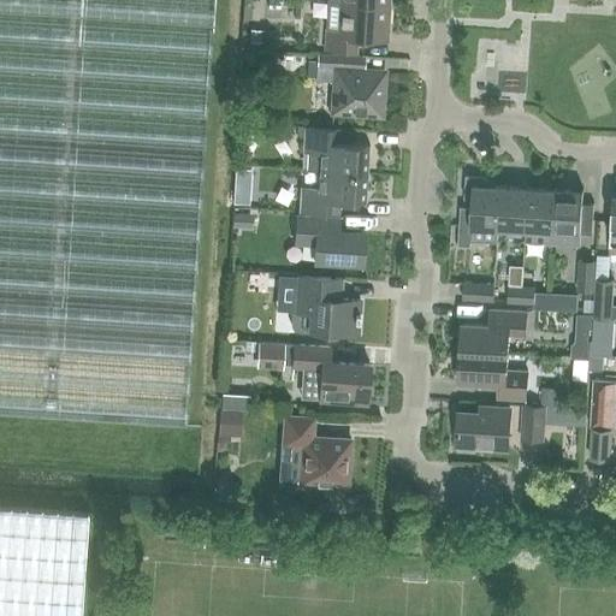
[(0,0),(0,415),(187,428),(213,0),(0,0)]
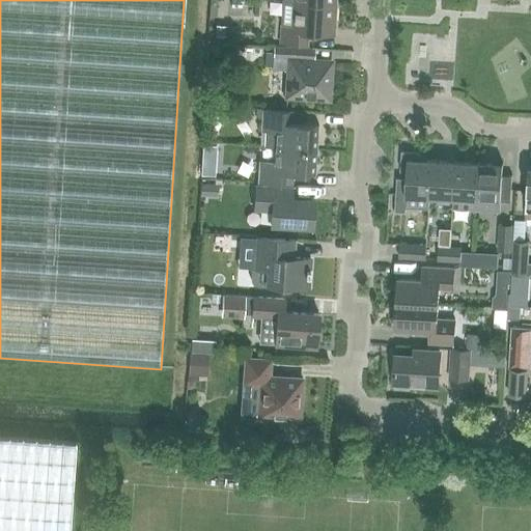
[(281,26),(281,44),(307,45),(307,32),(333,34),(334,4),(292,2),(291,26),(281,26)]
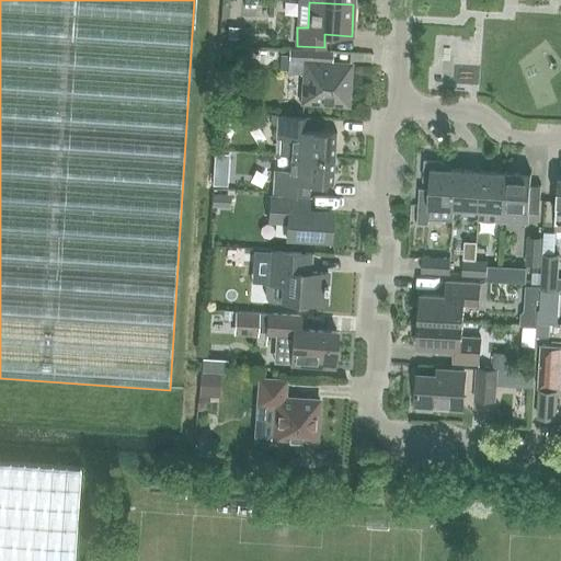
[(289,48),(288,61),(287,73),(305,75),(302,102),(346,105),(350,66),(332,65),(319,64),(320,50),(289,48)]
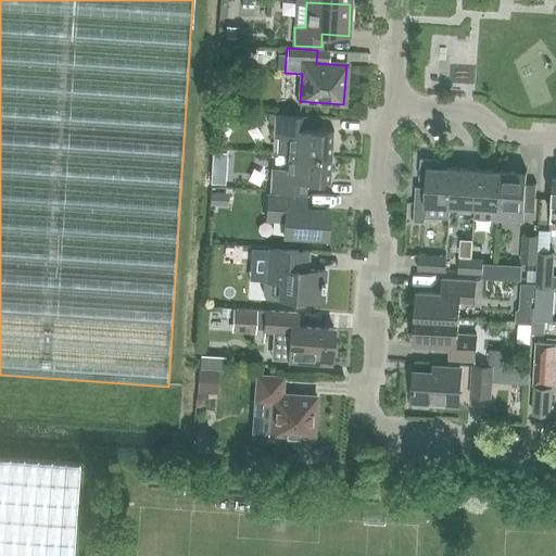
[(278,137),(277,152),(332,156),(335,130),(316,129),(311,129),(311,115),(304,115),(276,113),(274,137),(278,137)]
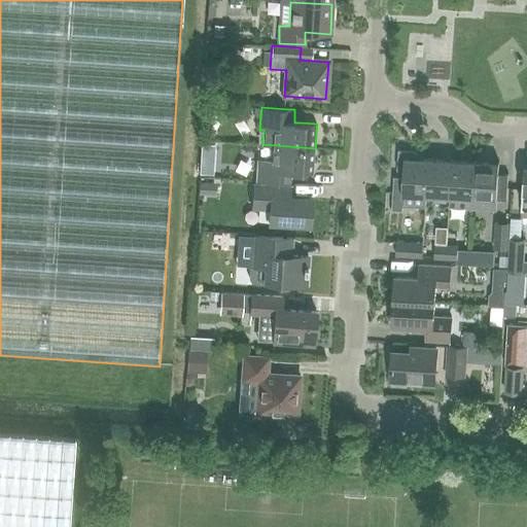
[(315,148),(262,144),(262,146),(273,146),(272,160),(257,159),(256,169),(255,181),(283,182),(284,171),(314,172),(315,148)]
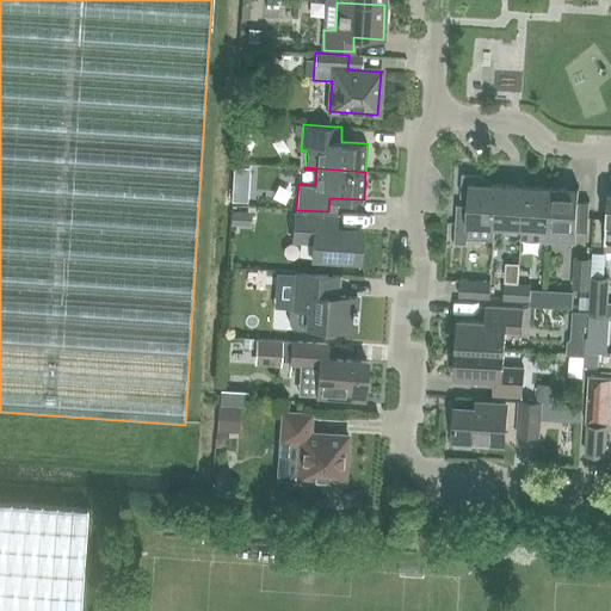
[(468,226),(494,227),(497,184),(485,183),(485,180),(481,176),(464,174),(463,174),(461,196),(468,197),(468,207),(458,205),(457,205),(455,242),(467,244),(468,226)]
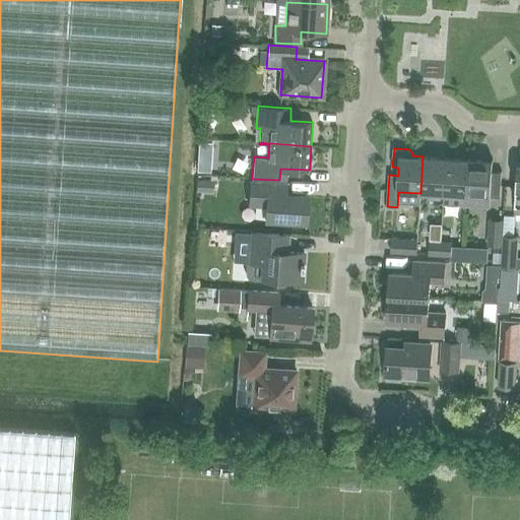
[(420,193),(443,194),(446,157),(423,156),(420,193)]
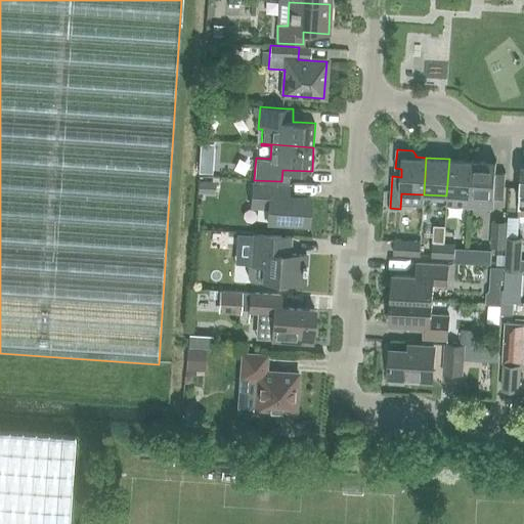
[(446,207),(469,208),(472,160),(449,159),(446,195),(447,197),(446,207)]
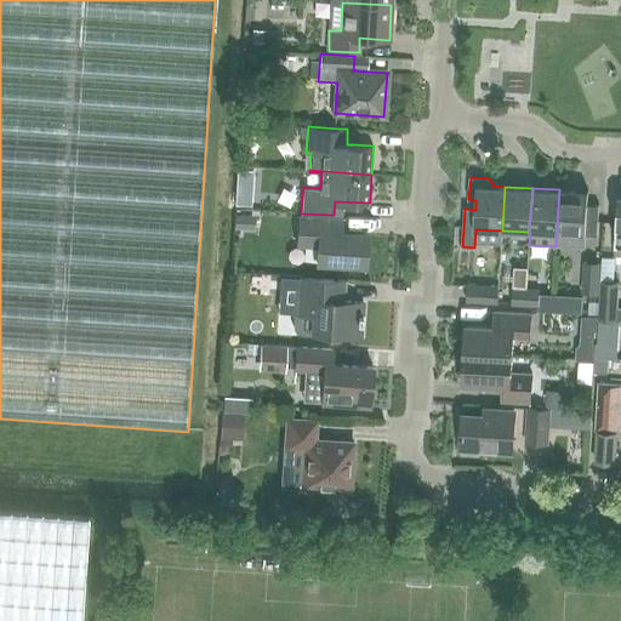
[(559,189),(556,246),(585,249),(586,235),(597,237),(599,205),(598,205),(598,206),(586,206),(587,192),(559,189)]
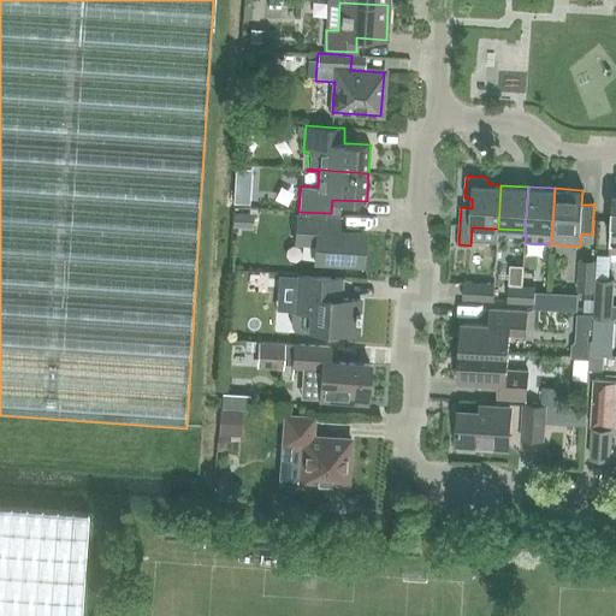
[(249,194),(234,193),(232,203),(249,205),(249,194)]
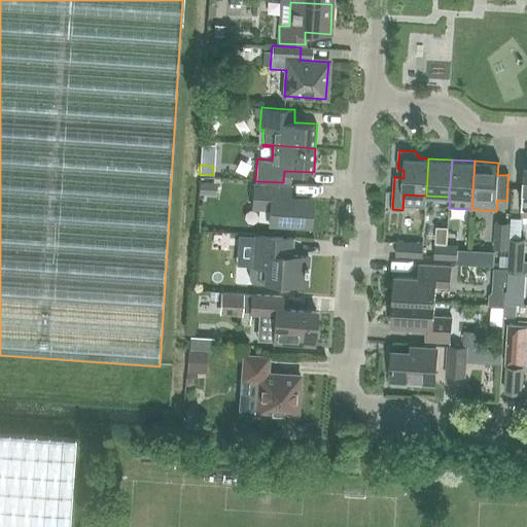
[(284,184),(254,182),(253,208),(271,209),(269,222),(310,225),(312,199),(283,197),(284,184)]
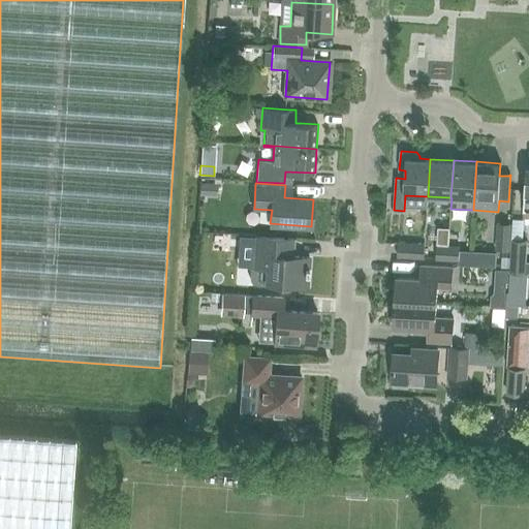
[(200,195),(214,196),(215,185),(201,184),(200,195)]
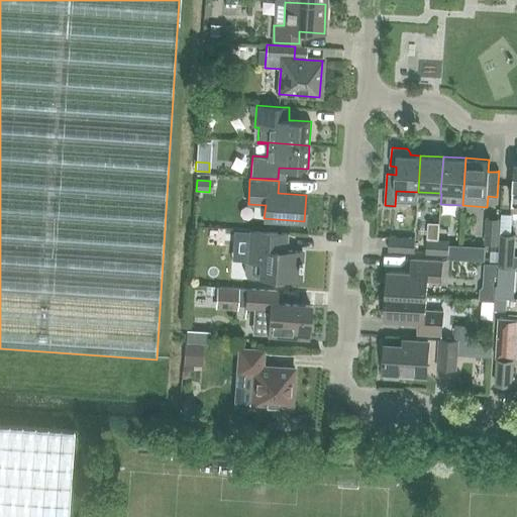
[(499,218),(487,218),(485,244),(498,245),(499,218)]
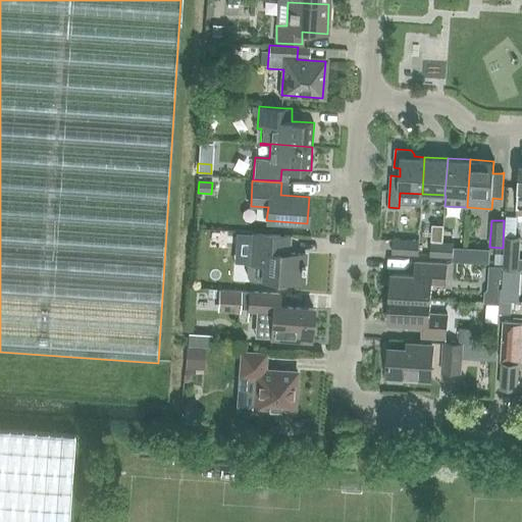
[(215,233),(214,246),(225,246),(226,233),(215,233)]
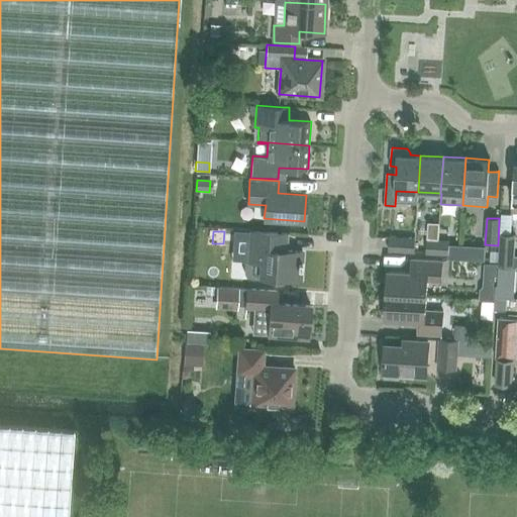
[(251,231),(248,261),(244,261),(244,271),(244,274),(246,277),(249,278),(260,279),(260,276),(300,279),(302,250),(277,249),(278,233),(251,231)]
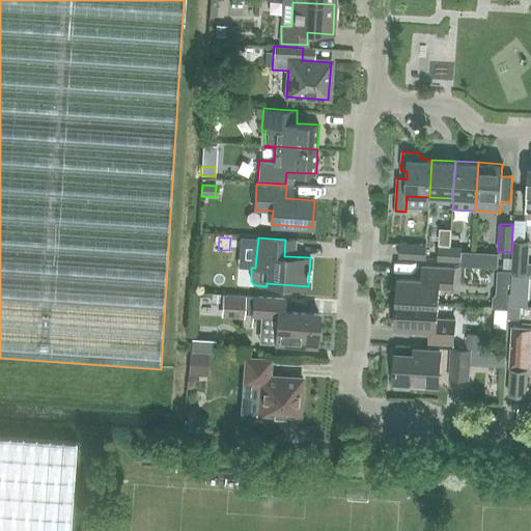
[(514,241),(512,274),(523,274),(530,275),(530,271),(530,263),(529,263),(530,243),(514,241)]
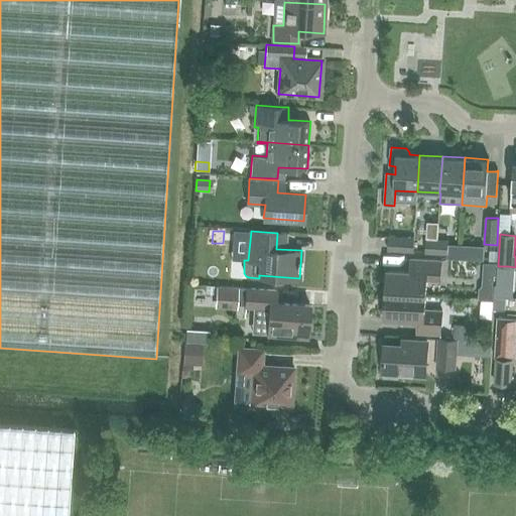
[(388,250),(413,251),(414,238),(389,237),(388,250)]
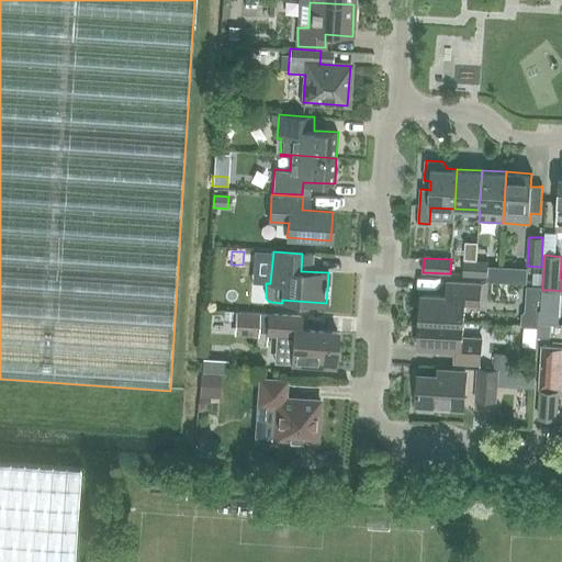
[(463,274),(475,276),(475,261),(464,260),(463,274)]
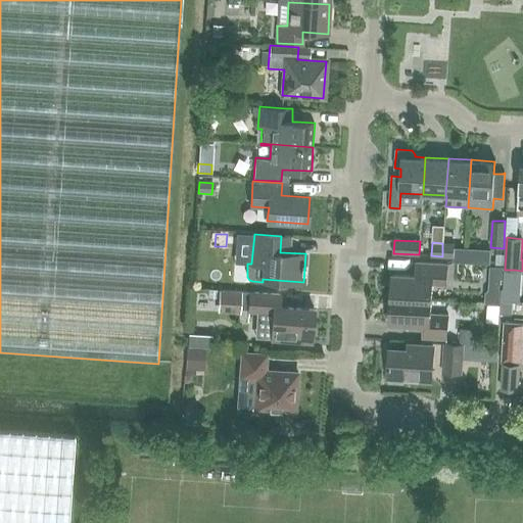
[(442,243),(442,256),(453,256),(454,243),(442,243)]
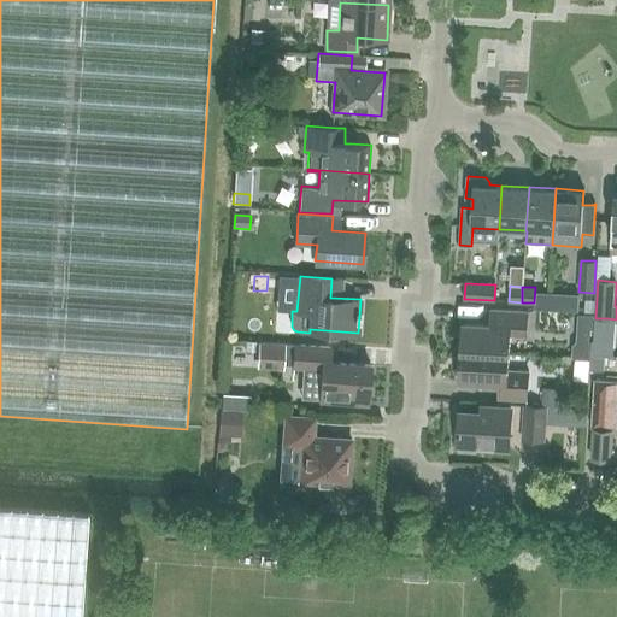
[(463,322),(462,352),(510,354),(511,335),(526,336),(528,312),(492,310),(491,324),(463,322)]
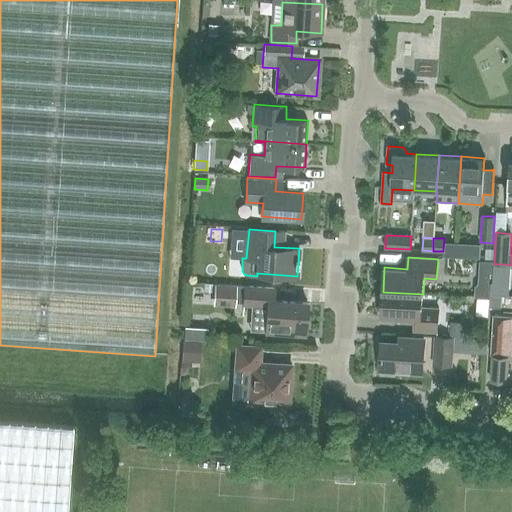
[(475,286),(474,296),(489,297),(490,284),(489,284),(490,273),(492,273),(493,261),(480,260),(478,283),(475,286)]
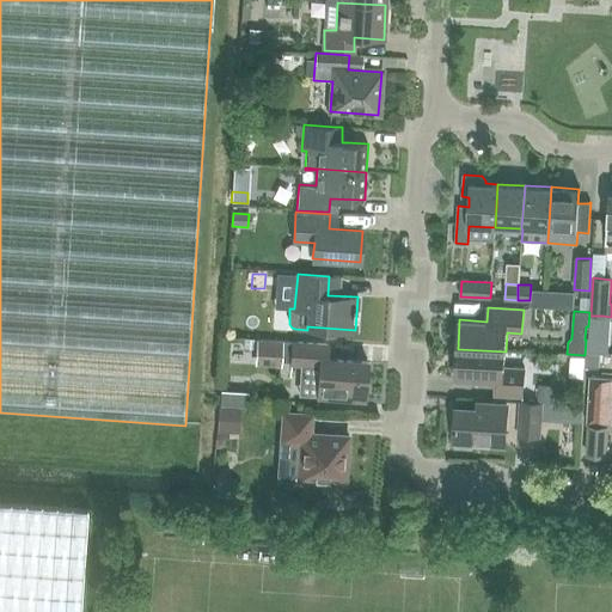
[(591,316),(588,338),(587,338),(586,353),(599,353),(600,340),(603,316),(591,316)]
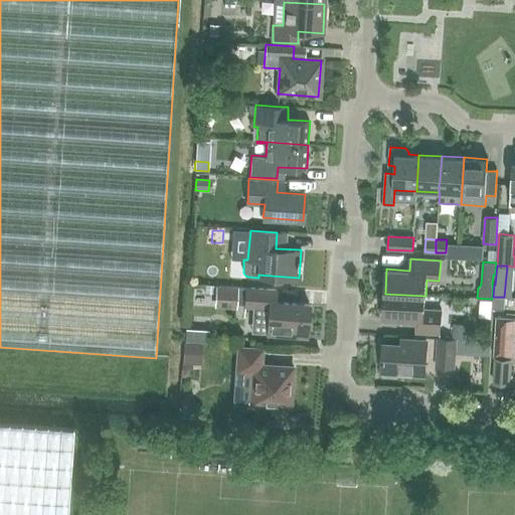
[(205,286),(205,294),(215,294),(215,286),(205,286)]
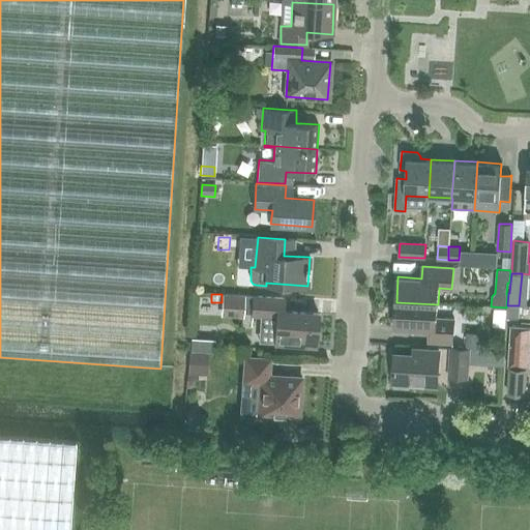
[(273,345),(315,347),(317,315),(282,313),(283,300),(252,298),(251,317),(275,318),(273,345)]
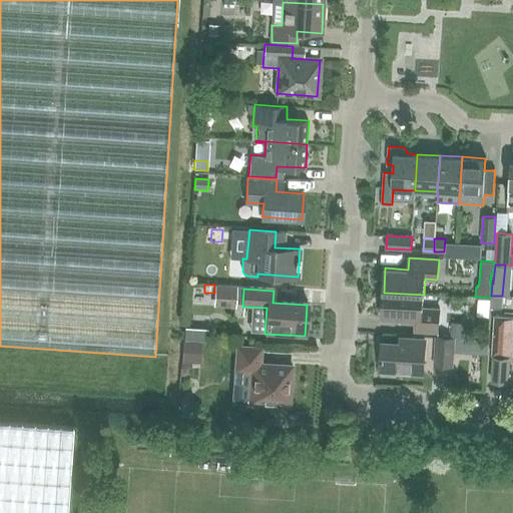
[(216,309),(236,310),(237,292),(217,291),(216,309)]
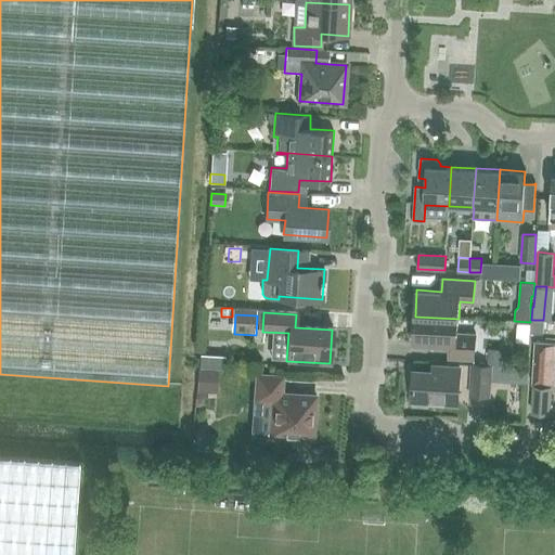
[(459,319),(415,317),(414,343),(449,345),(449,358),(474,360),(475,334),(457,333),(459,319)]
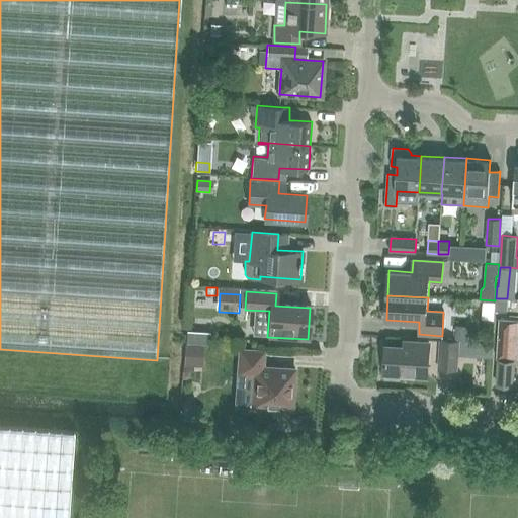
[(507,298),(496,298),(496,311),(501,311),(506,311),(507,298)]
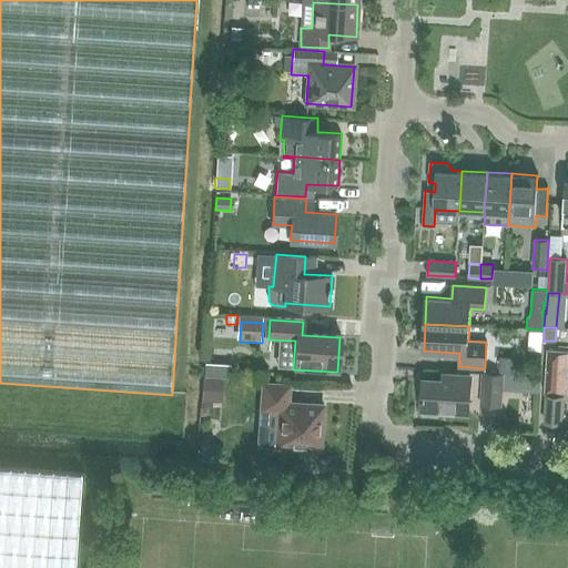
[(547,350),(545,373),(567,373),(567,350),(549,350),(547,350)]
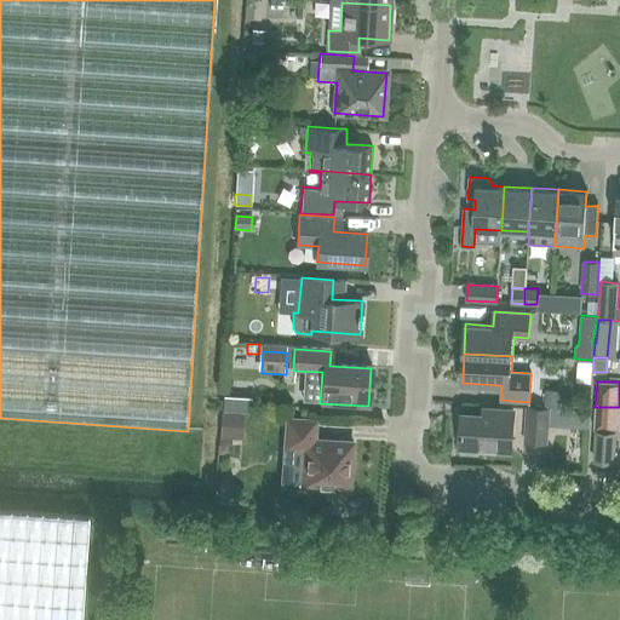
[(564,392),(546,391),(545,408),(563,409),(564,392)]
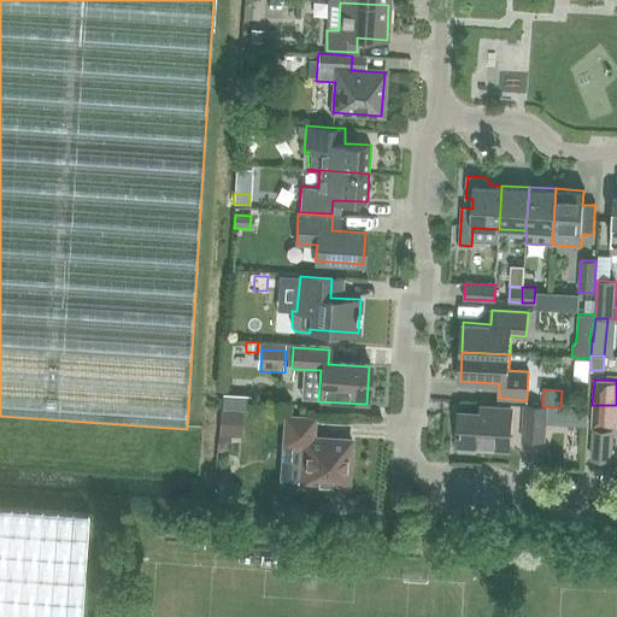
[(224,394),(223,410),(245,411),(251,411),(252,397),(224,394)]
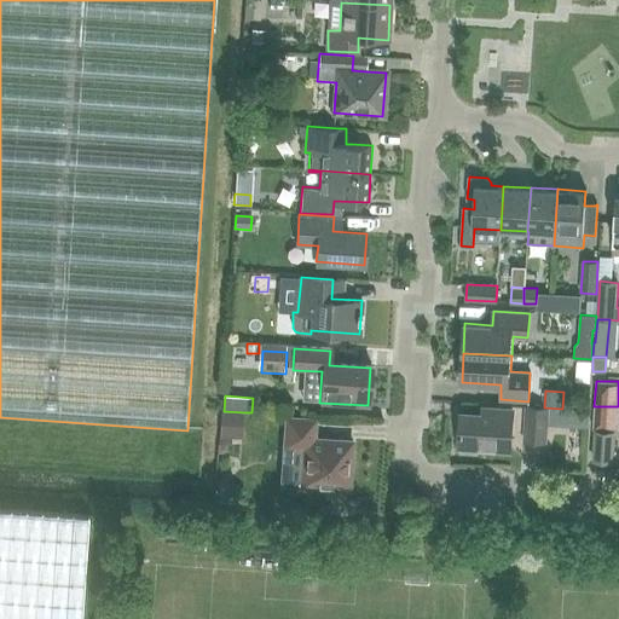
[(527,412),(526,441),(544,443),(547,408),(527,406),(527,412)]
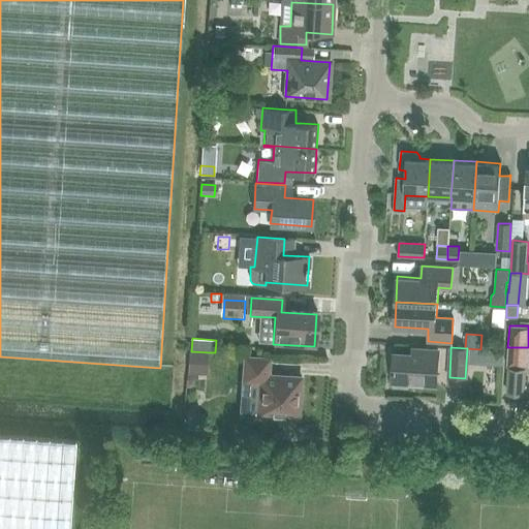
[(506,368),(508,368),(525,369),(528,368),(528,347),(507,347),(506,368)]
